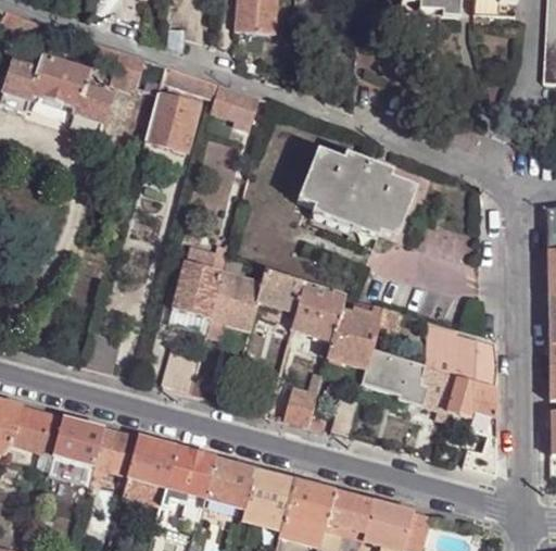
[(274,34),(276,0),(237,0),(235,30),(274,34)]
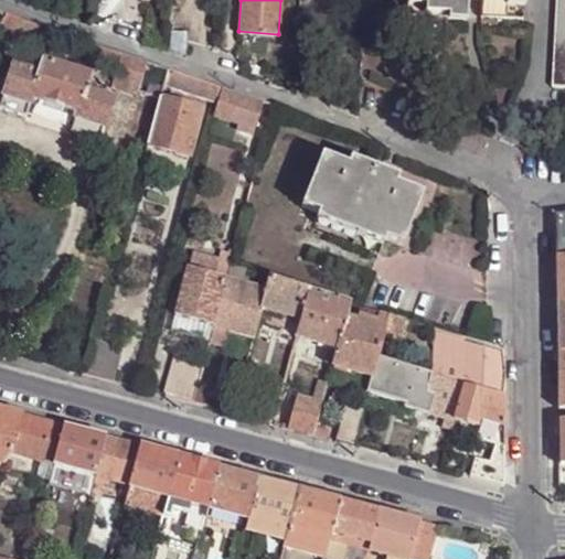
[(407,0),(407,9),(466,11),(466,0),(482,0),(481,12),(523,13),(524,0),(407,0)]
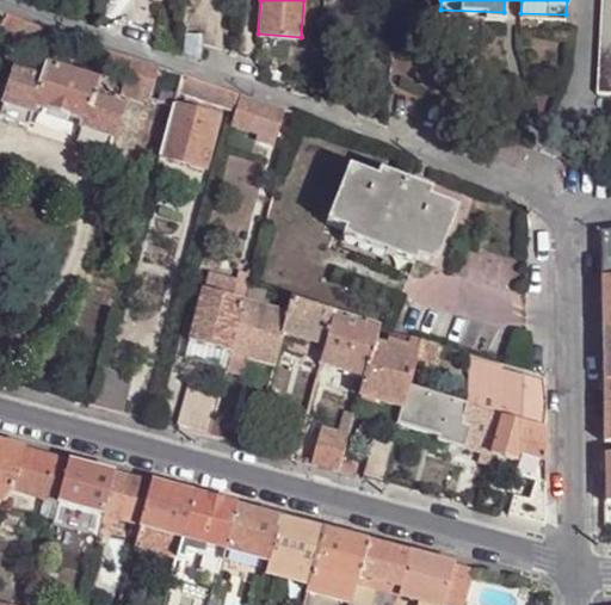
[(602,0),(598,88),(610,88),(610,0),(602,0)]
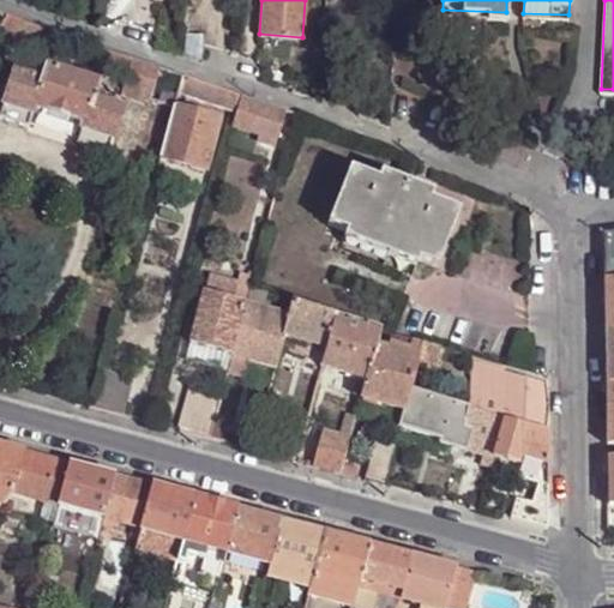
[(32,17),(6,8),(6,11),(0,23),(0,28),(43,47),(52,24),(32,17)]
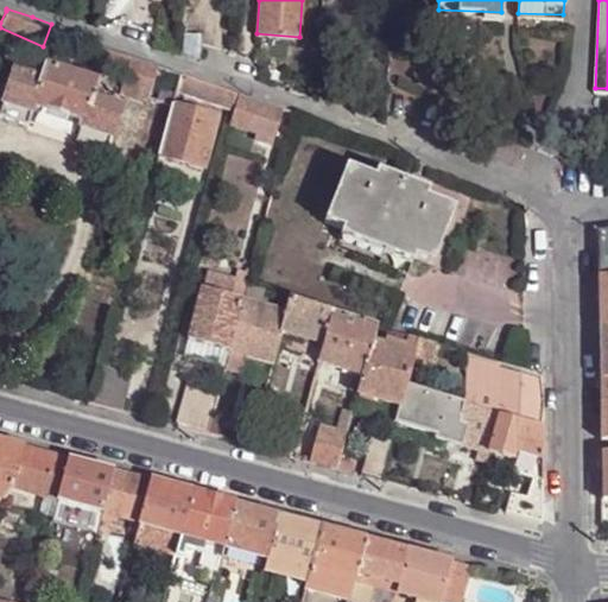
[(150,58),(99,40),(93,61),(125,71),(118,90),(146,99),(157,61),(150,58)]
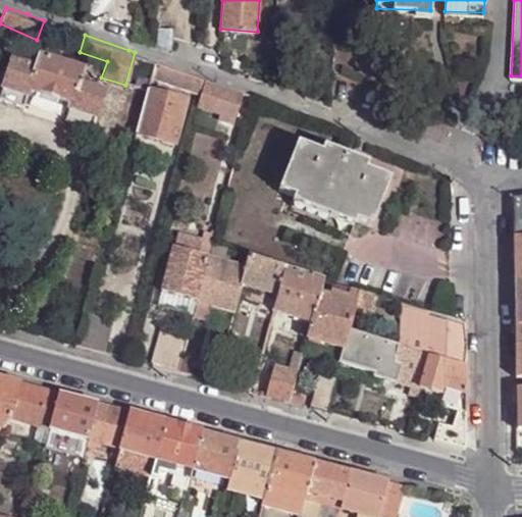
[(40,52),(35,64),(28,88),(29,89),(70,101),(72,102),(79,83),(82,74),(84,66),(40,52)]
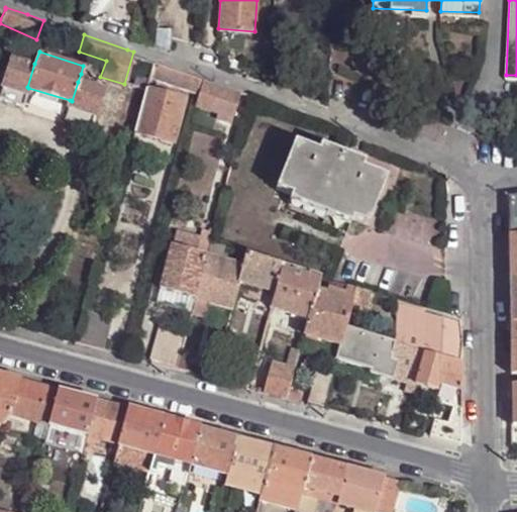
[(27,87),(34,64),(11,56),(1,86),(26,94),(28,88),(27,87)]
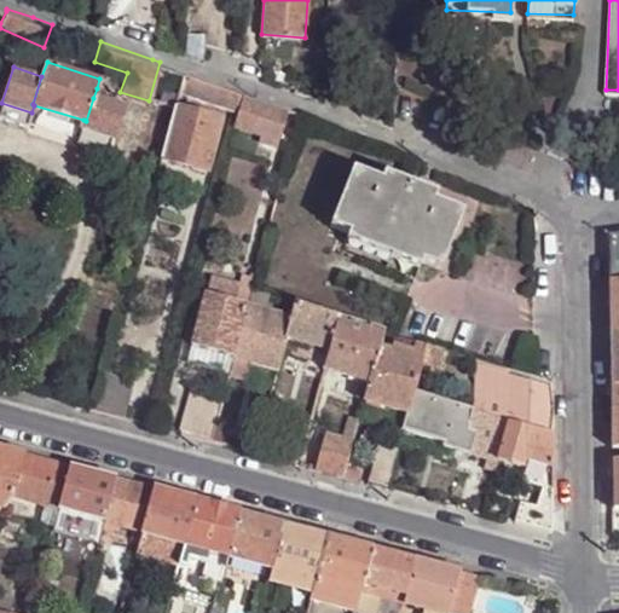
[(180,87),(237,108),(242,90),(184,70),(180,87)]
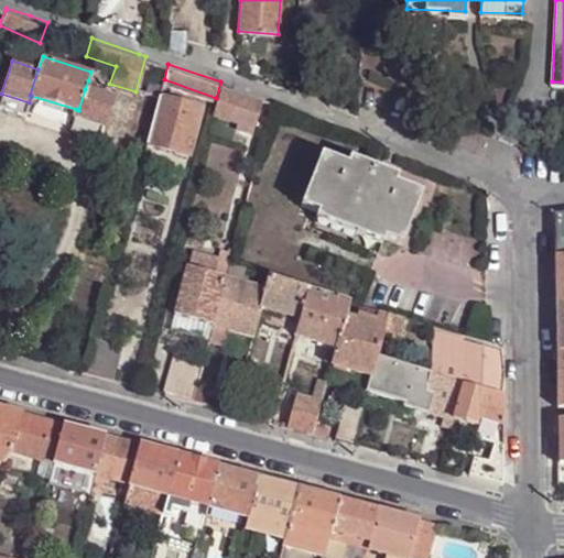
[(99,85),(88,80),(85,89),(97,93),(99,85)]
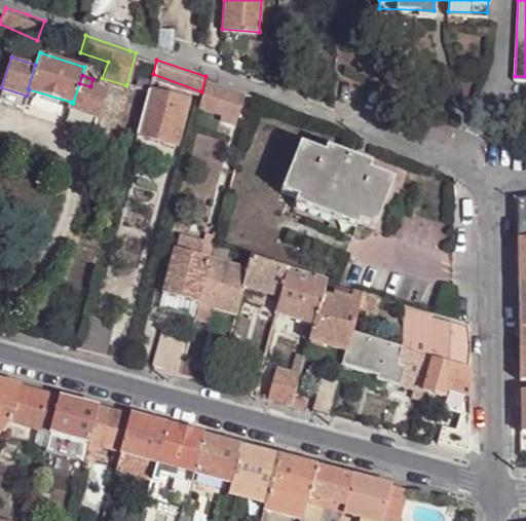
[(201,91),(198,104),(221,111),(219,117),(237,122),(246,89),(205,76),(201,91)]
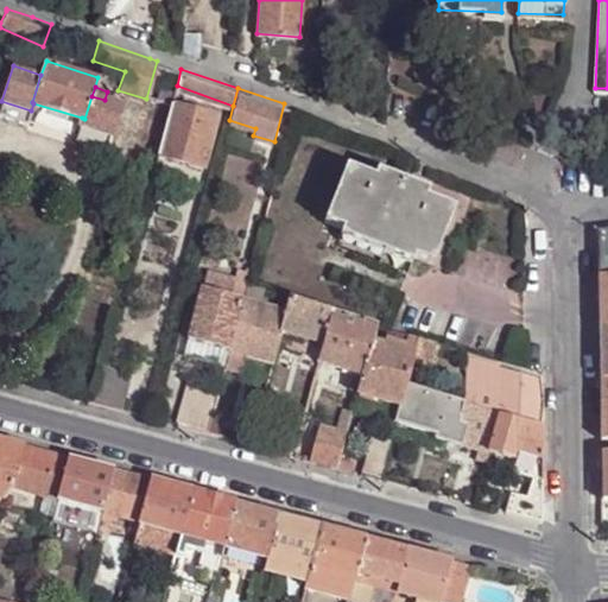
[(105,100),(92,96),(84,119),(82,118),(81,126),(111,135),(120,105),(105,100)]
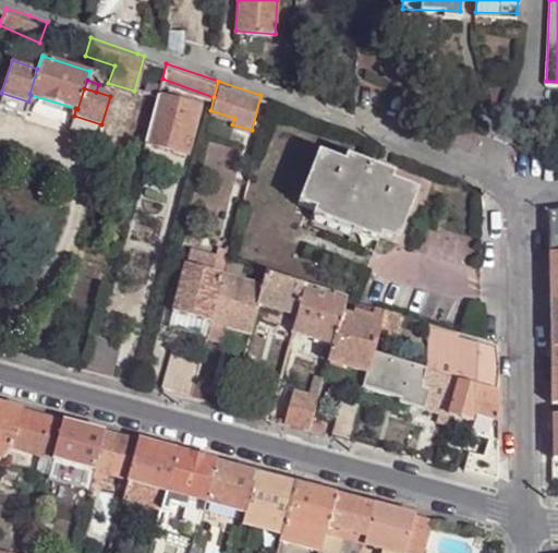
[(158,92),(145,141),(158,144),(181,149),(186,152),(198,103),(158,92)]
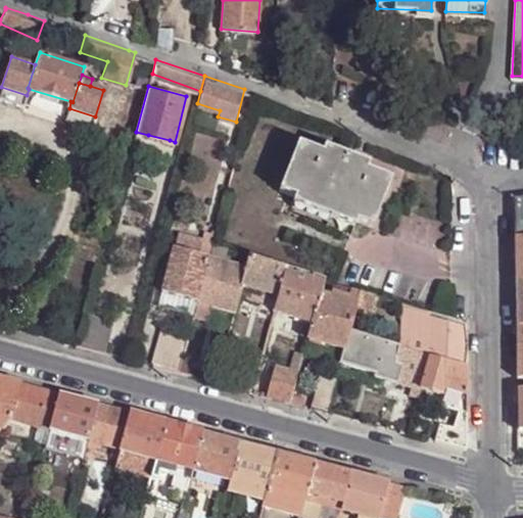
[(0,96),(24,104),(27,95),(1,87),(0,90),(0,96)]
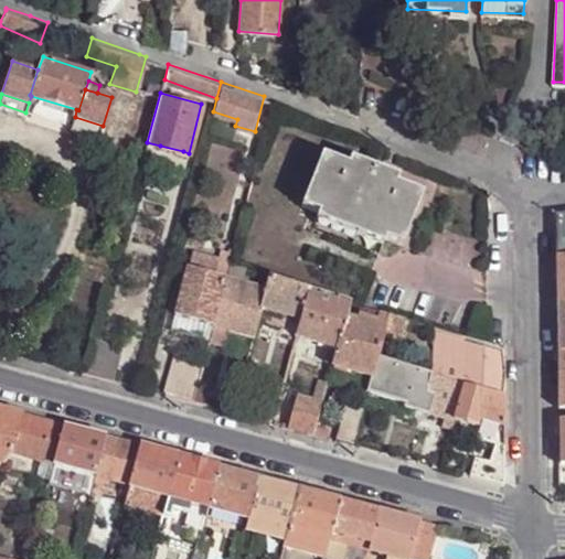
[(99,137),(103,126),(75,117),(72,128),(99,137)]
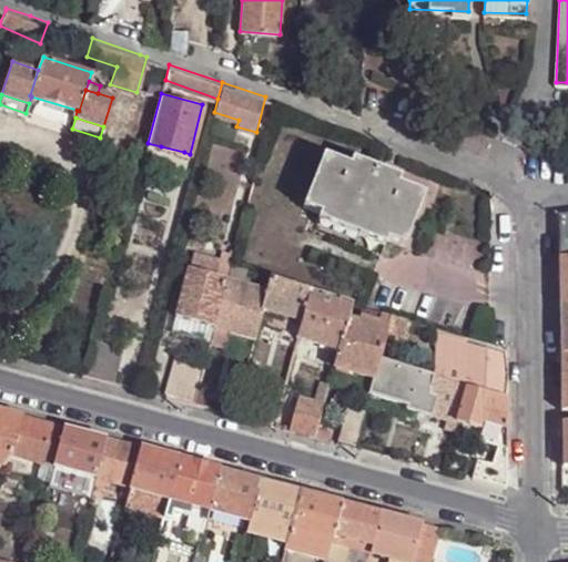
[(182,159),(184,152),(161,146),(160,152),(182,159)]
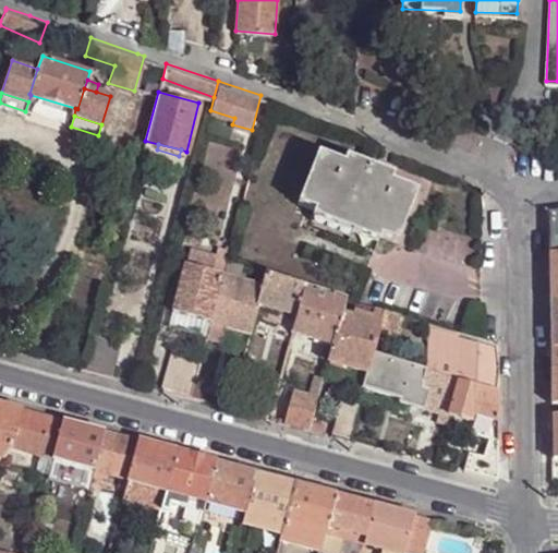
[(390,177),(342,158),(317,149),(298,200),(314,206),(379,232),(380,232),(396,239),(399,231),(415,188),(390,177)]
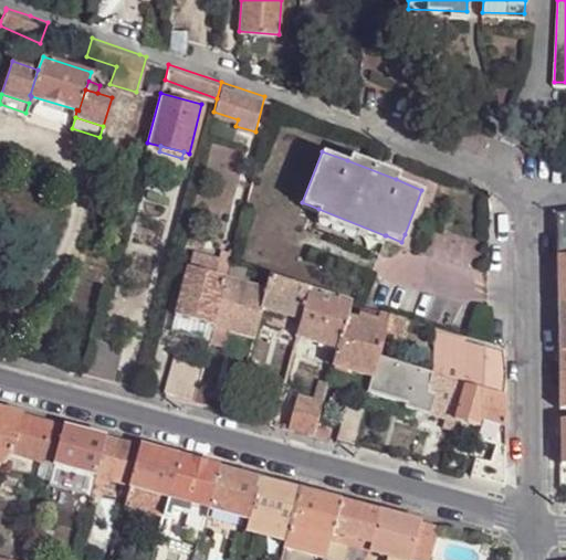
[(350,155),(347,160),(396,179),(398,173),(350,155)]
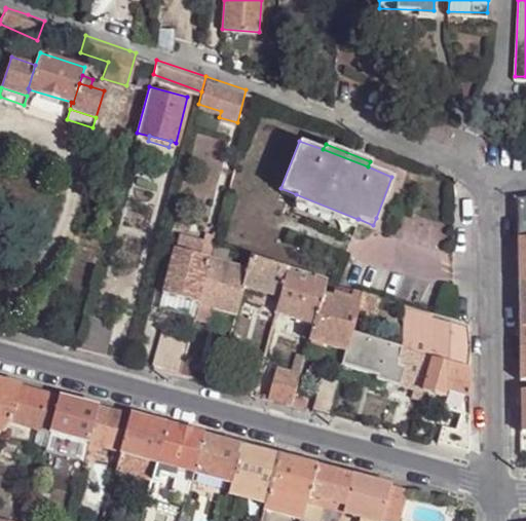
[(355,224),(358,219),(296,194),(294,200),(355,224)]
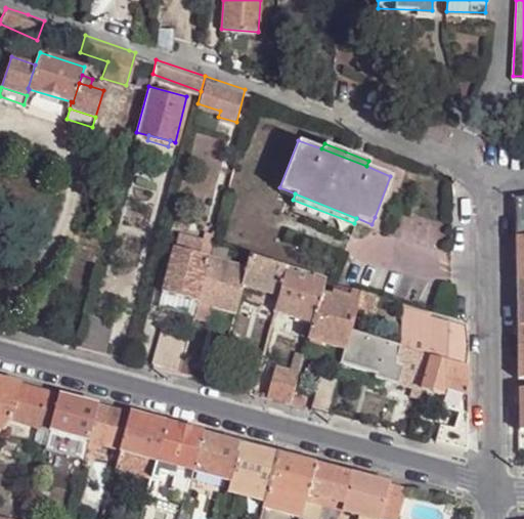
[(515,235),(523,234),(523,195),(515,196),(515,235)]
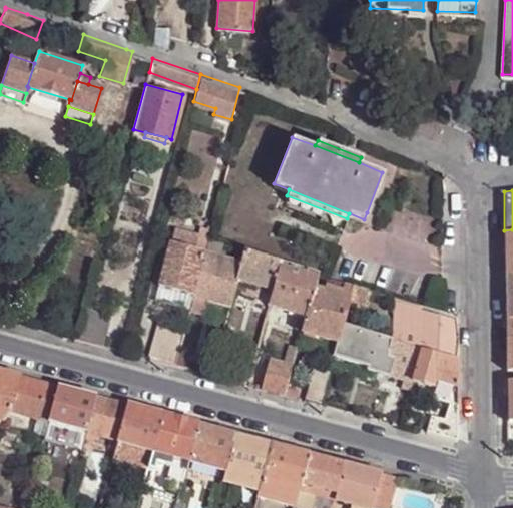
[(194,247),(204,250),(205,248),(208,236),(209,232),(198,229),(194,247)]
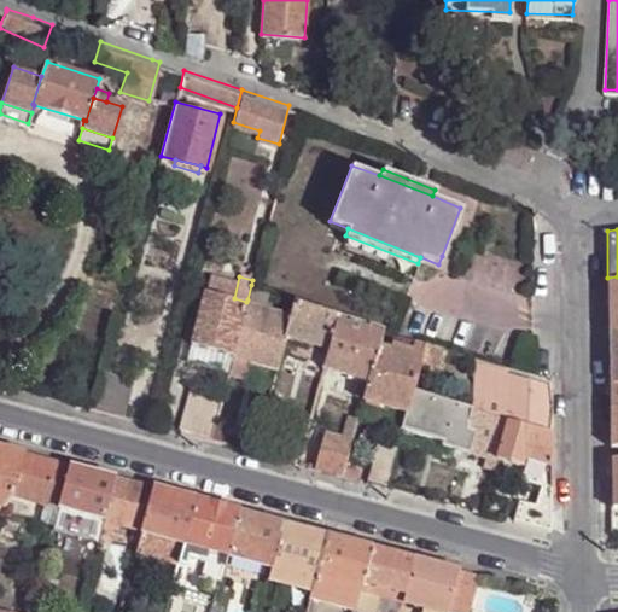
[(617,277),(607,278),(608,330),(617,328),(617,277)]
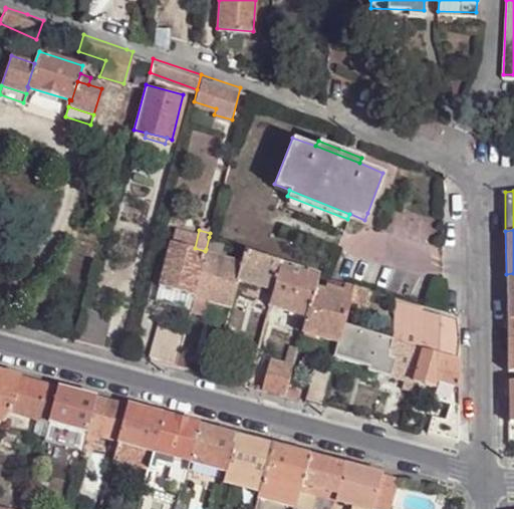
[(157,284),(194,295),(194,292),(205,251),(195,248),(168,241),(157,284)]
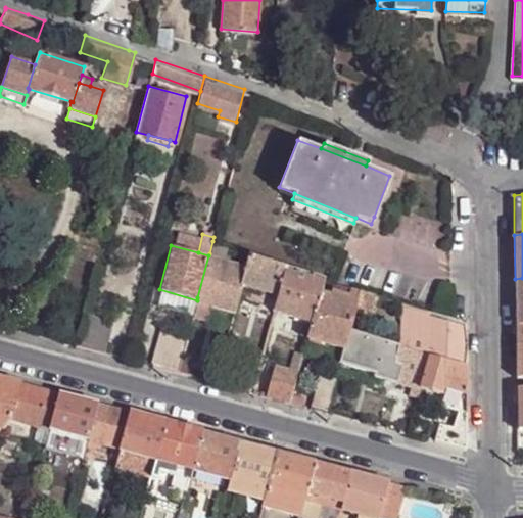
[(238,291),(276,302),(286,264),(248,252),(245,263),(238,291)]
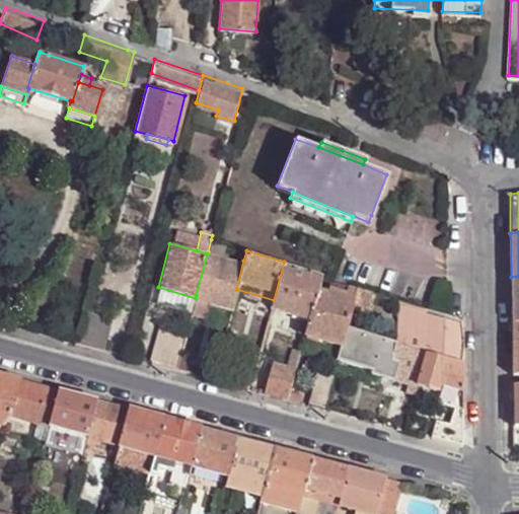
[(210,299),(232,305),(235,294),(236,289),(243,261),(208,251),(207,253),(196,295),(210,299)]
